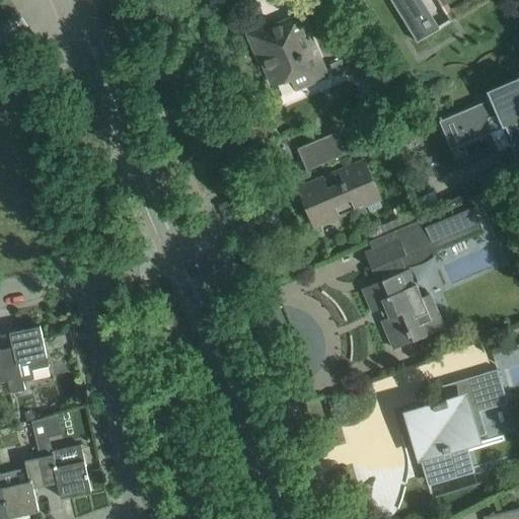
[(392,0),(408,24),(418,41),(417,42),(418,43),(437,30),(418,0),(392,0)]
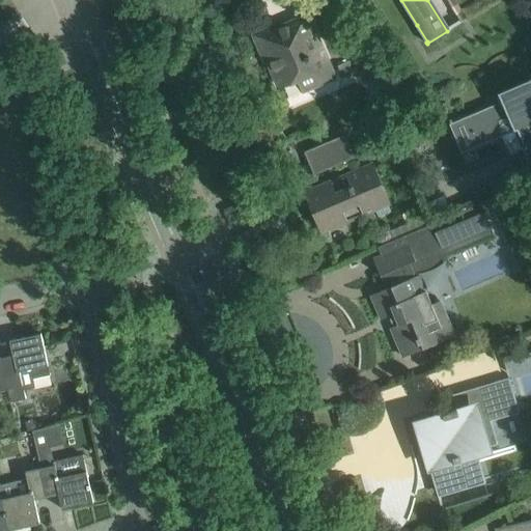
[(264,51),(280,86),(299,79),(303,91),(334,79),(307,16),(276,29),(275,28),(255,36),(262,52),(264,51)]
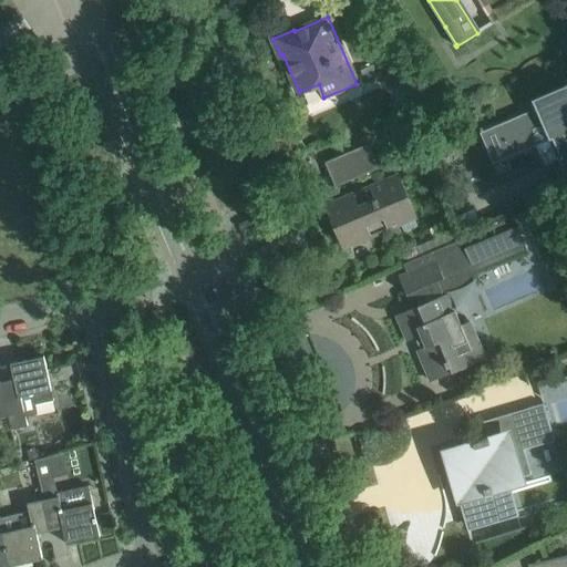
[(358,71),(362,81),(381,73),(378,65),(380,64),(369,38),(351,45),(361,69),(358,71)]
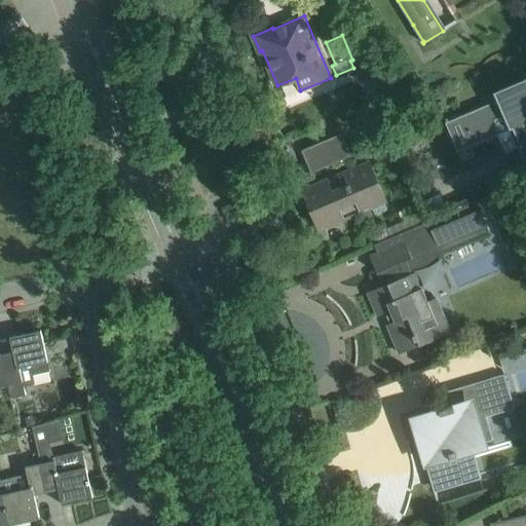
[(525,94),(524,89),(521,90),(520,86),(498,96),(499,100),(497,101),(498,103),(462,118),(463,122),(462,122),(473,145),(510,129),(513,127),(521,147),(518,148),(522,157),(524,155),(525,159),(525,94)]
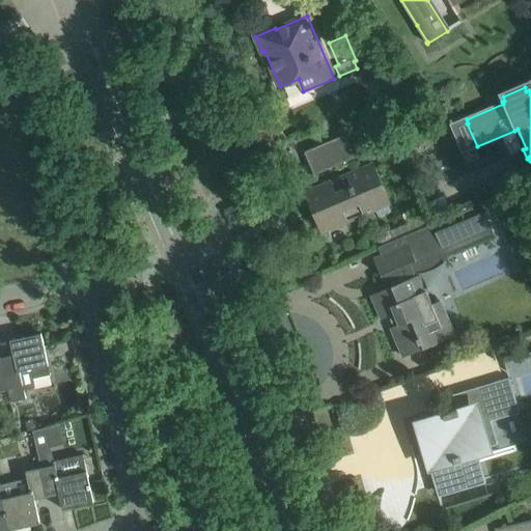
[(314,174),(352,158),(341,134),(304,150),(314,174)]
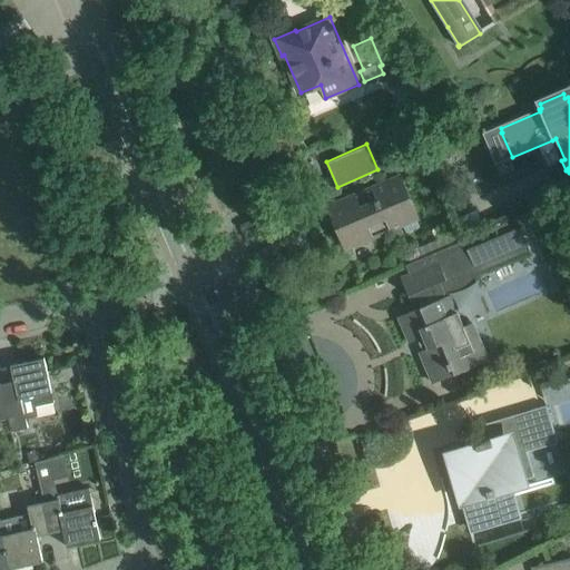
[(341,237),(351,233),(367,225),(372,238),(419,219),(399,176),(327,206),(341,237)]
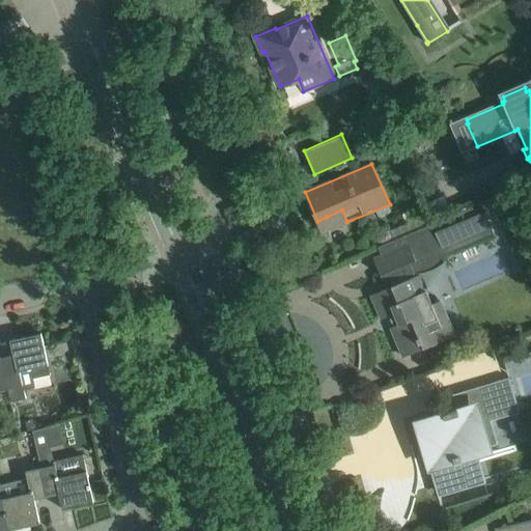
[(86,210),(94,206),(89,196),(81,199),(86,210)]
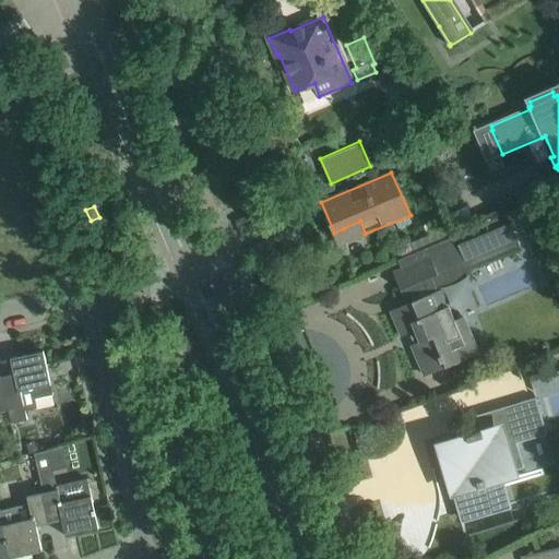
[(416,343),(412,345),(425,376),(479,353),(464,317),(454,321),(449,307),(452,306),(445,289),(472,278),(467,269),(518,248),(504,215),(403,258),(407,266),(393,273),(407,304),(391,310),(402,336),(412,332),(416,343)]
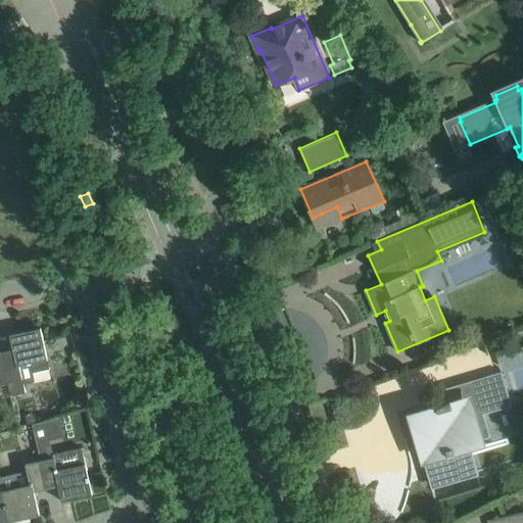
[(9,335),(12,347),(12,349),(1,352),(11,395),(26,392),(24,384),(35,381),(31,363),(47,359),(41,329),(9,335)]
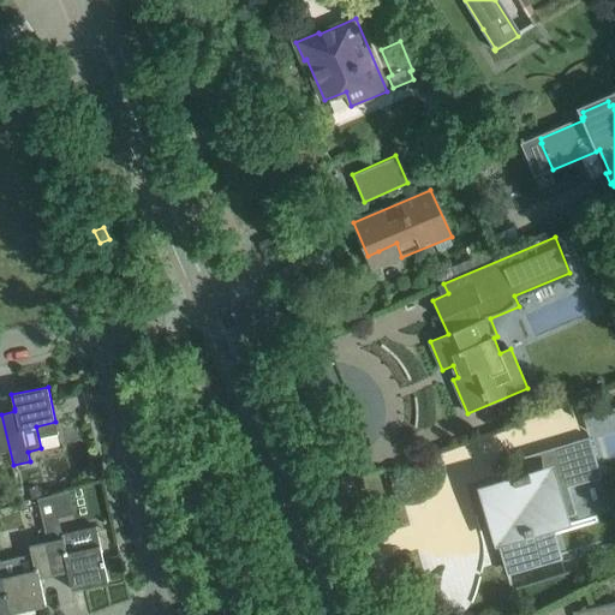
[(0,413),(0,452),(9,449),(12,466),(13,465),(1,415),(0,413)]
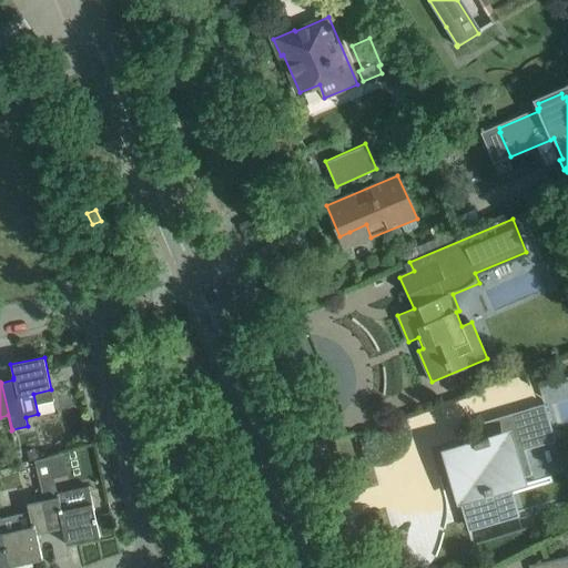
[(529,409),(537,435),(551,430),(545,404),(529,409)]
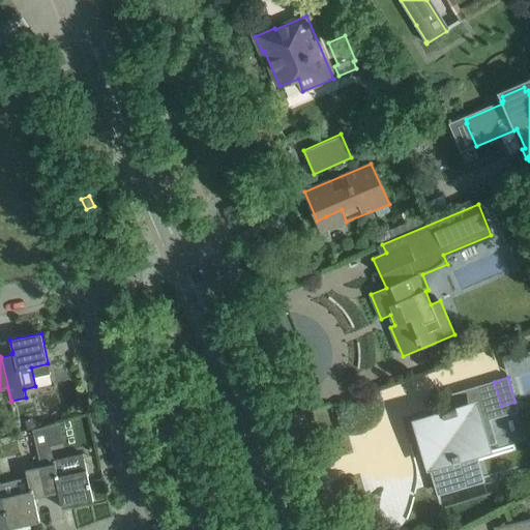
[(497,443),(487,410),(487,409),(460,416),(458,409),(417,421),(420,430),(418,431),(435,488),(436,488),(437,491),(467,482),(459,454),(497,443)]
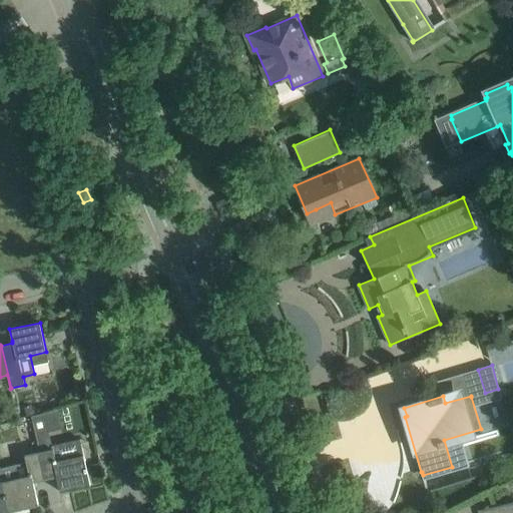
[(31,406),(23,408),(26,416),(34,413),(31,406)]
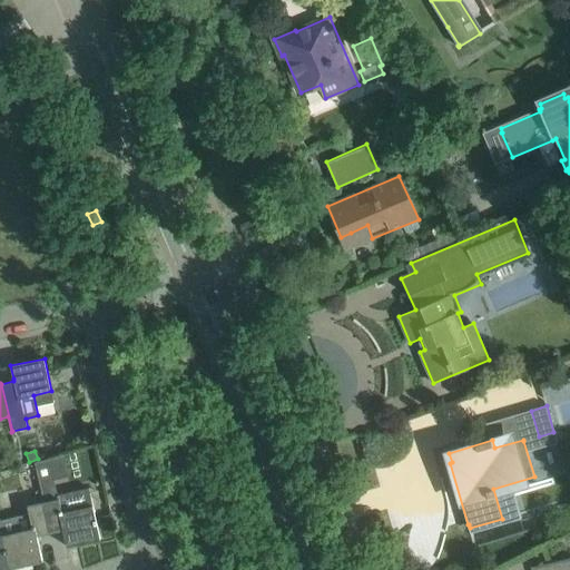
[(37,462),(43,485),(70,478),(64,454),(37,462)]
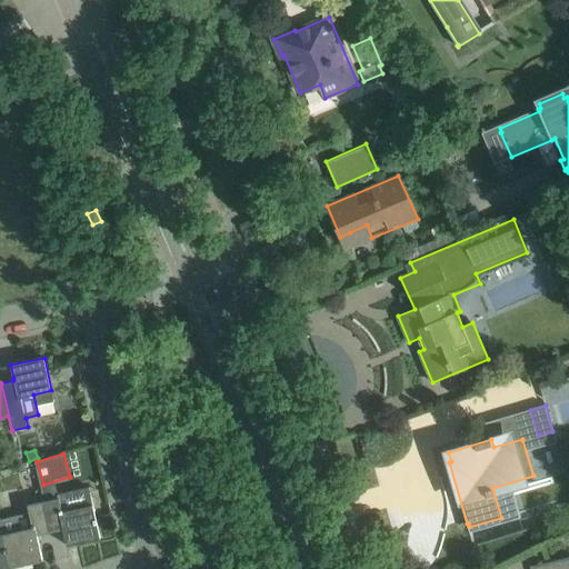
[(56,485),(41,487),(43,501),(50,532),(62,529),(67,546),(100,538),(92,505),(89,488),(58,495),(56,485)]
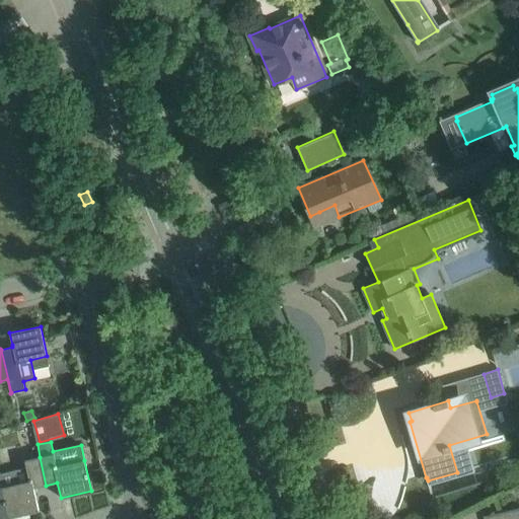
[(24,460),(26,467),(12,470),(15,484),(2,487),(9,518),(39,511),(33,488),(46,486),(40,457),(36,457),(33,444),(23,446),(26,460),(24,460)]
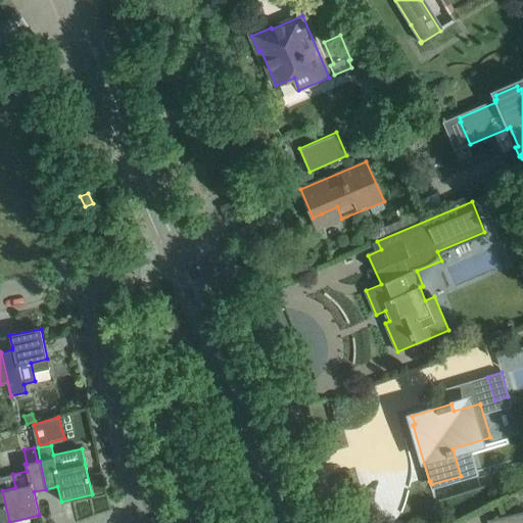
[(2,490),(0,490),(0,522),(9,522),(2,490)]
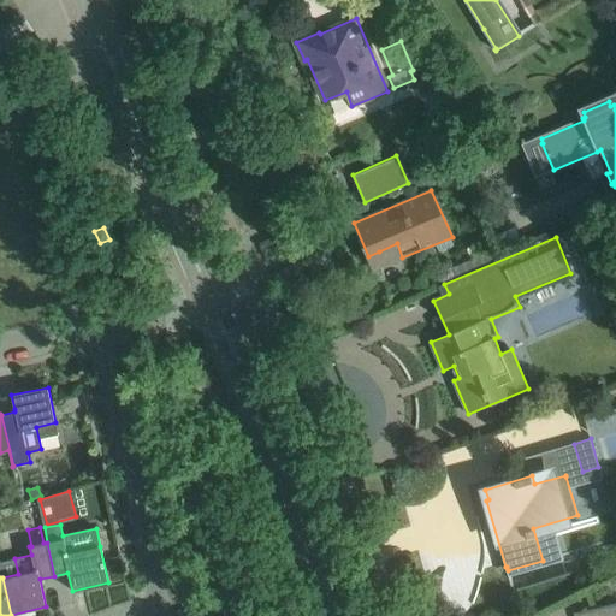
[(615,615),(615,603),(614,604),(591,609),(592,615),(615,615)]
